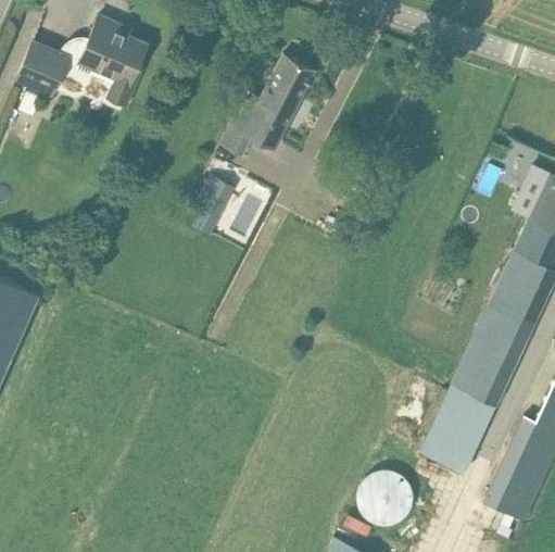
[(62,54),(33,42),(16,80),(53,97),(55,90),(75,98),(82,95),(120,111),(123,105),(127,108),(146,66),(139,64),(147,45),(112,29),(115,24),(99,17),(87,46),(83,45),(79,45),(76,45),(73,46),(70,47),(66,49),(64,51),(62,54)]
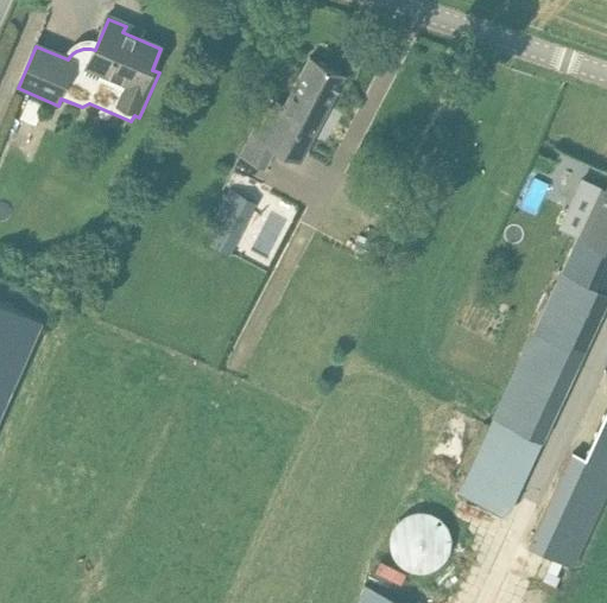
[(301,80),(286,108),(277,102),(272,110),(265,107),(238,159),(265,173),(277,152),(301,165),(316,132),(345,77),(311,61),(301,80)]
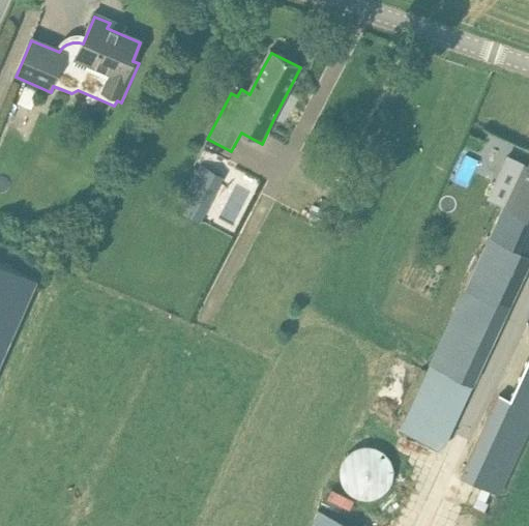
[(25,89),(18,106),(31,112),(38,94),(25,89)]
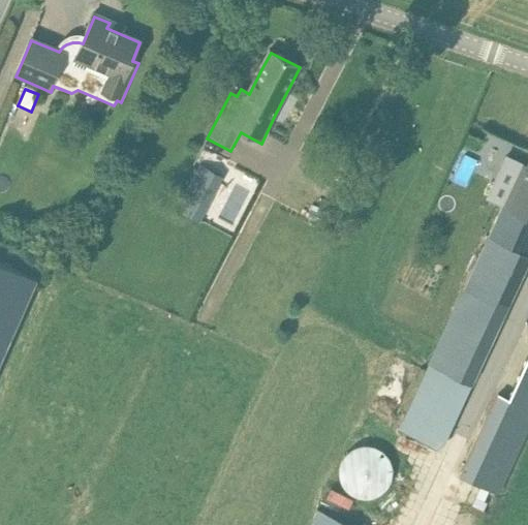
[(196,166),(185,185),(212,201),(215,195),(219,198),(228,184),(222,181),(223,181),(215,176),(217,173),(205,165),(202,170),(196,166)]
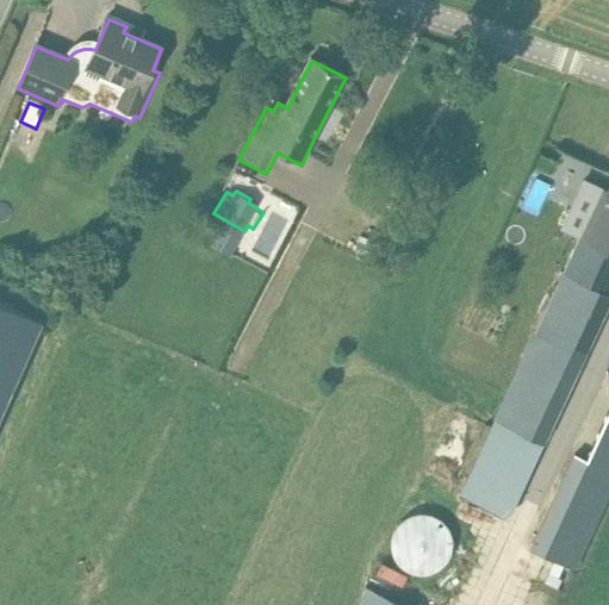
[(535,336),(496,423),(546,446),(586,359),(585,359),(608,307),(608,193),(603,191),(579,239),(564,276),(535,336)]
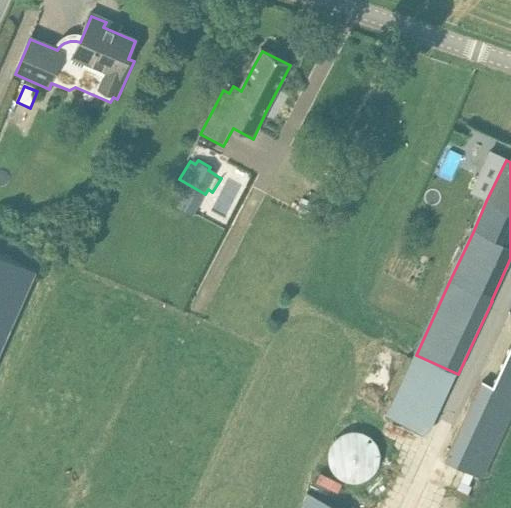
[(0,354),(37,271),(0,254),(0,354)]
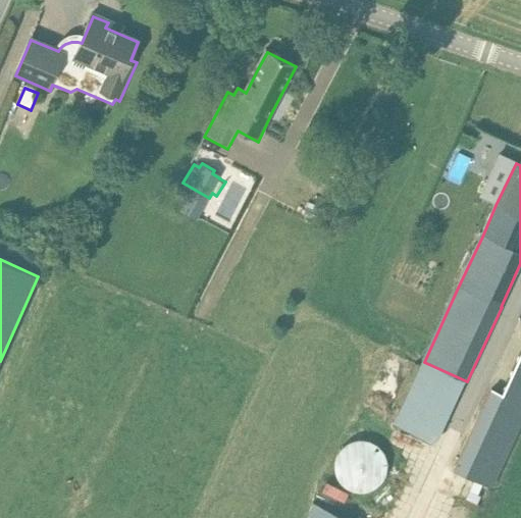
[(520,344),(499,394),(491,391),(454,472),(493,489),(520,429),(520,344)]
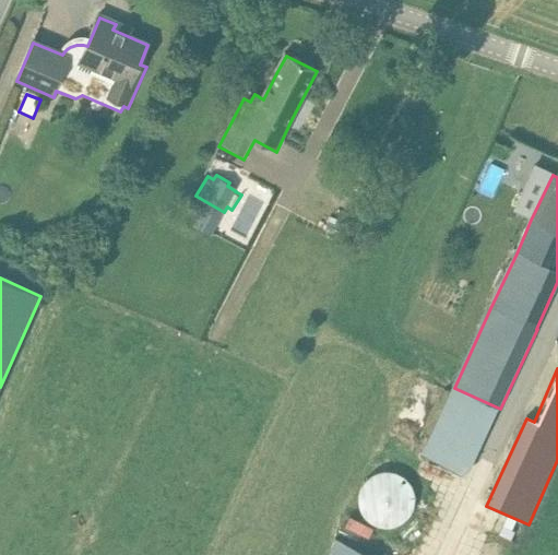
[(392,474),(387,473),(382,474),(377,475),(372,477),(369,480),(366,484),(363,487),(360,492),(359,496),(359,502),(359,506),(360,510),(363,515),(366,519),(369,522),(372,526),(377,528),(382,529),(387,529),(392,529),(396,528),(401,526),(404,522),(408,519),(411,515),(413,510),(414,506),(415,502),(414,496),(413,492),(411,487),(408,484),(404,480),(401,477),(396,475),(392,474)]
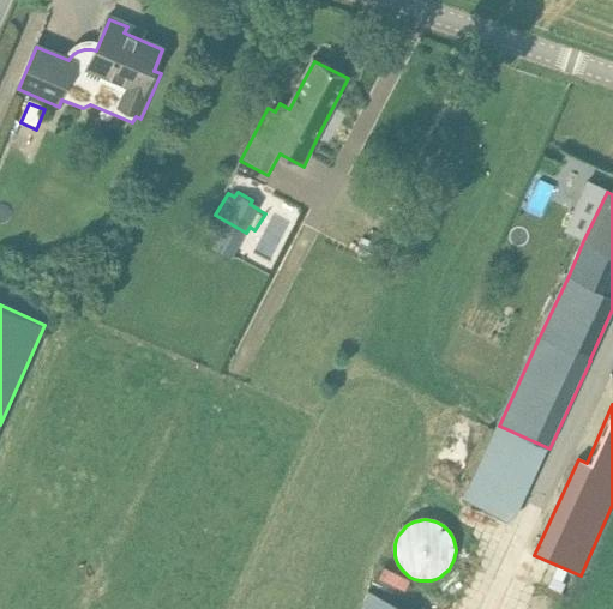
[(402,608),(365,592),(358,608),(402,608)]
